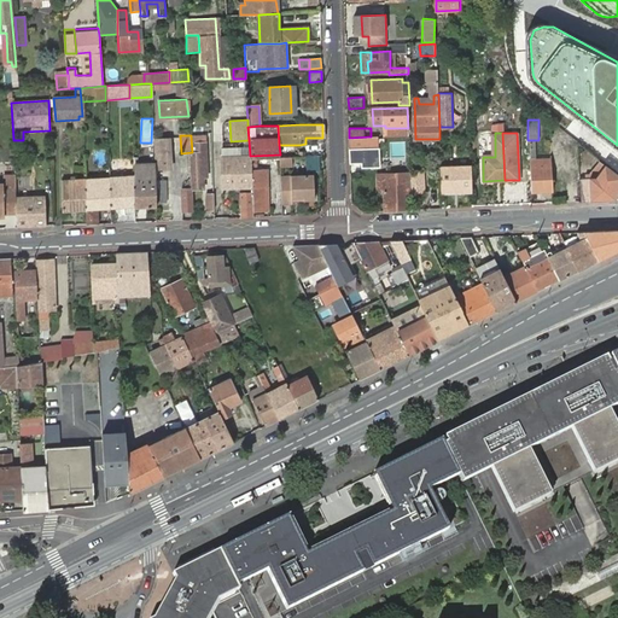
[(192,152),(193,187),(193,188),(205,188),(204,176),(209,176),(207,136),(197,136),(197,152),(192,152)]
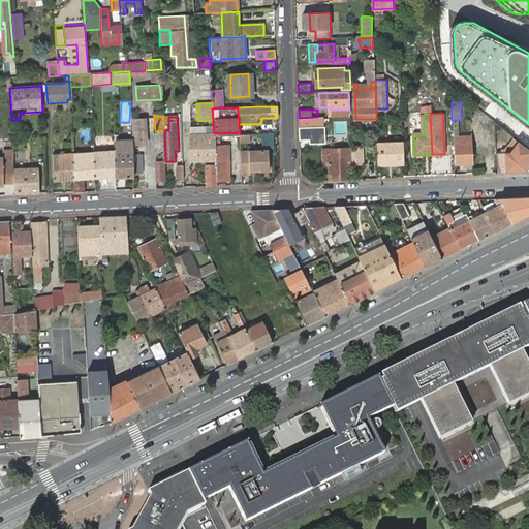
[(299,118),(300,127),(309,126),(318,126),(318,117),(317,117),(299,118)]
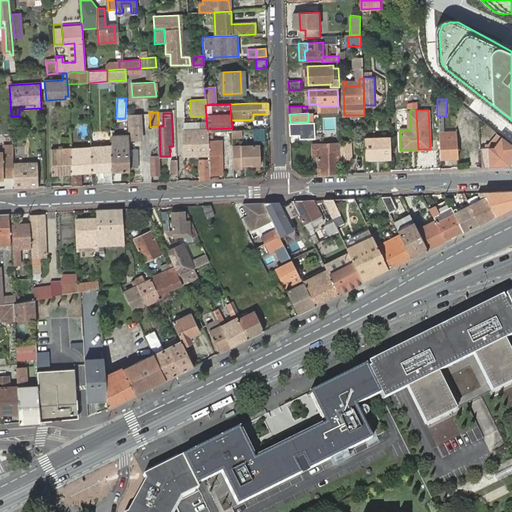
[(141,114),(129,115),(129,139),(141,139),(141,114)]
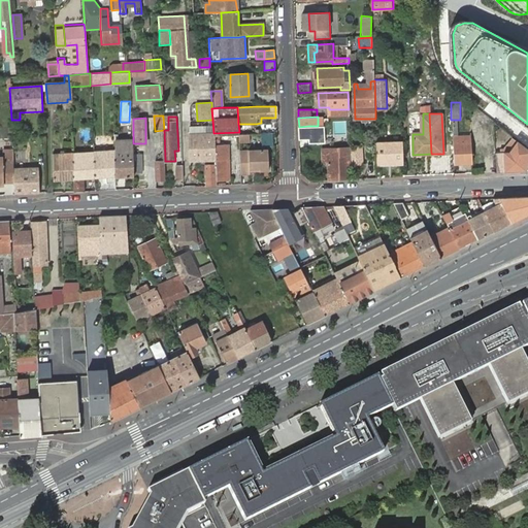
[(318,126),(308,126),(309,141),(314,141),(314,143),(325,143),(324,126),(318,126)]
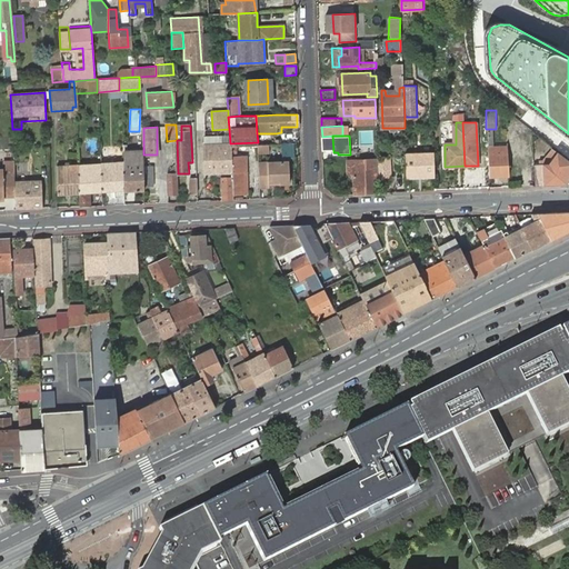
[(235,200),(231,157),(230,143),(200,146),(202,175),(221,175),(222,200),(235,200)]
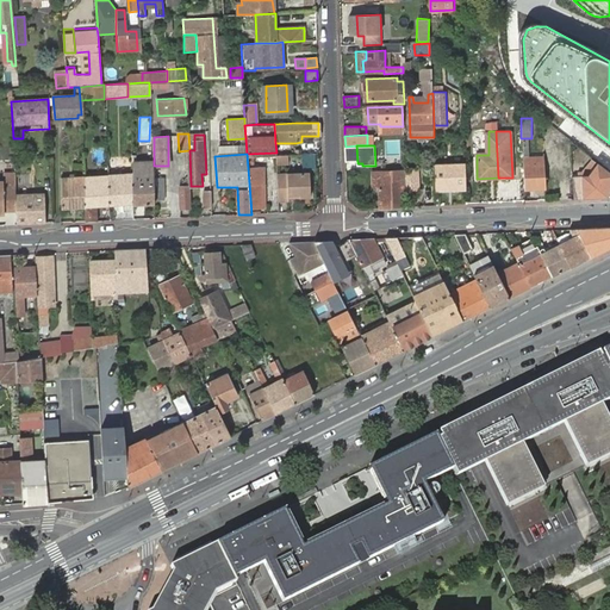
[(302,154),(302,168),(315,168),(315,154),(302,154)]
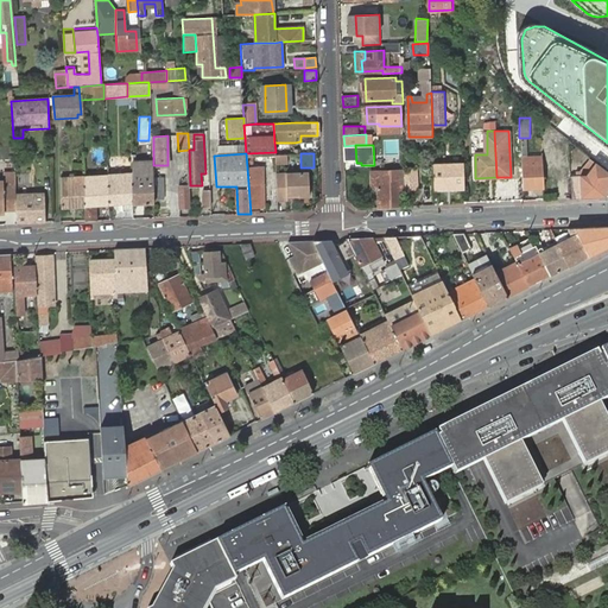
[(286,164),(286,154),(276,154),(277,164),(286,164)]
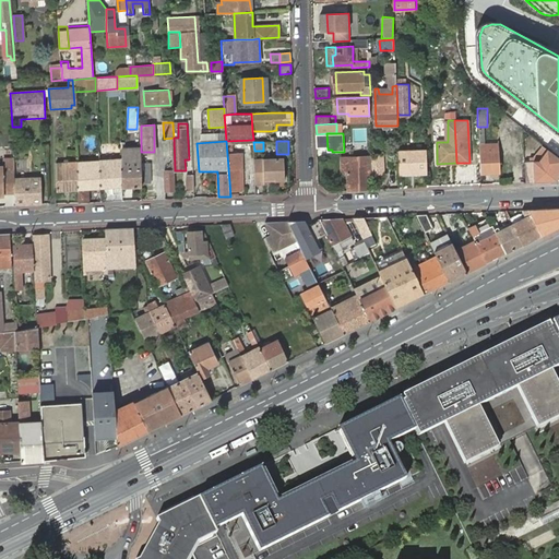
[(482,174),(500,173),(499,144),(485,145),(480,145),(482,174)]
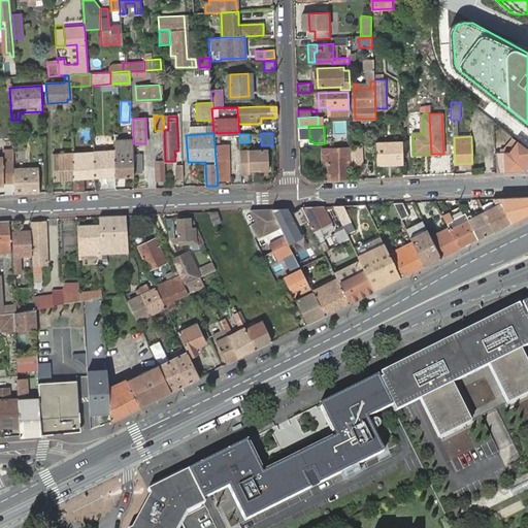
[(527,149),(517,140),(515,139),(507,151),(495,152),(496,172),(523,171),(527,169),(527,149)]
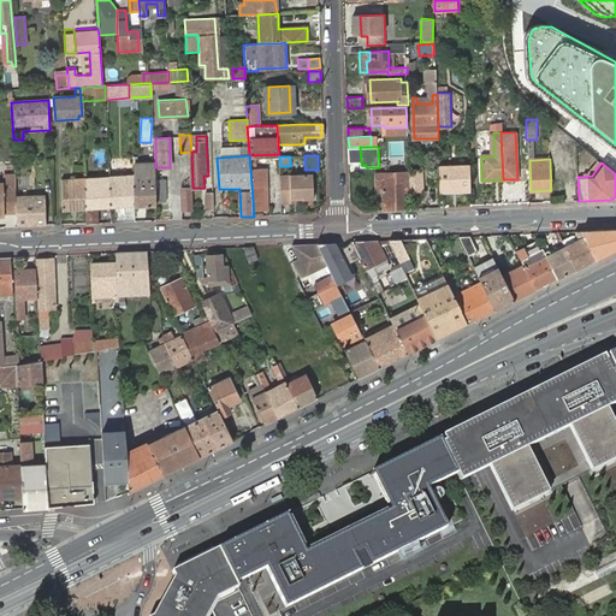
[(157,202),(155,188),(155,181),(154,164),(132,165),(134,177),(136,208),(157,207),(157,202)]
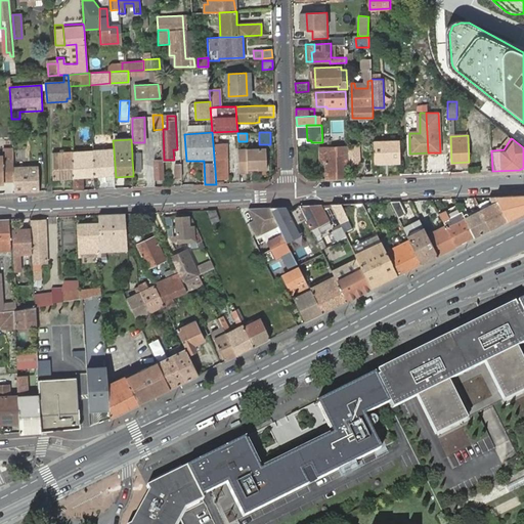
[(400,163),(399,139),(374,139),(375,164),(400,163)]
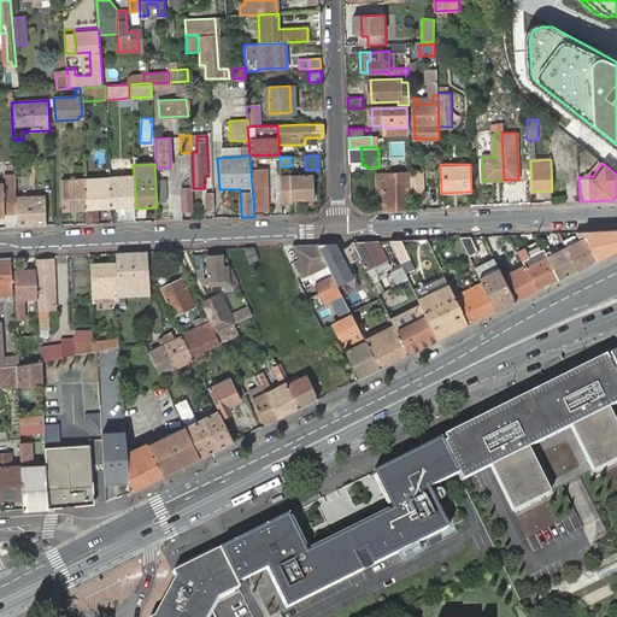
[(254,217),(266,216),(266,211),(269,210),(266,188),(269,188),(268,169),(251,170),(254,217)]
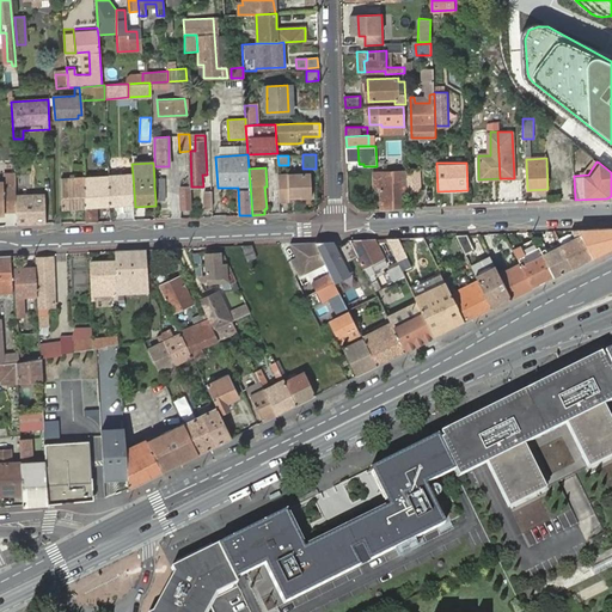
[(381,209),(405,208),(404,170),(372,170),(372,184),(380,184),(381,209)]
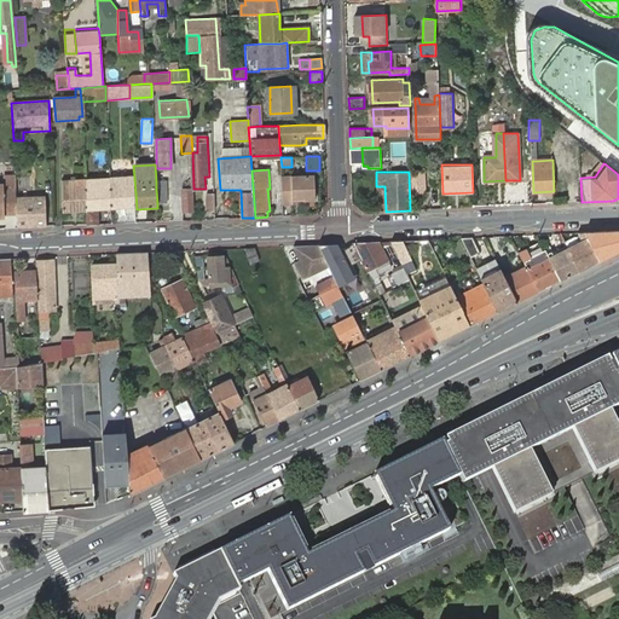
[(314,174),(282,177),(283,203),(294,203),(293,201),(293,197),(305,196),(305,200),(316,198),(314,174)]
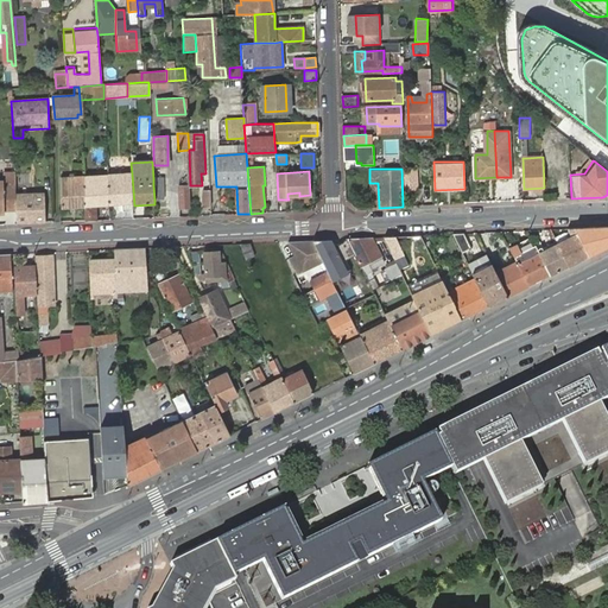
[(109,207),(134,206),(132,175),(108,176),(109,207)]
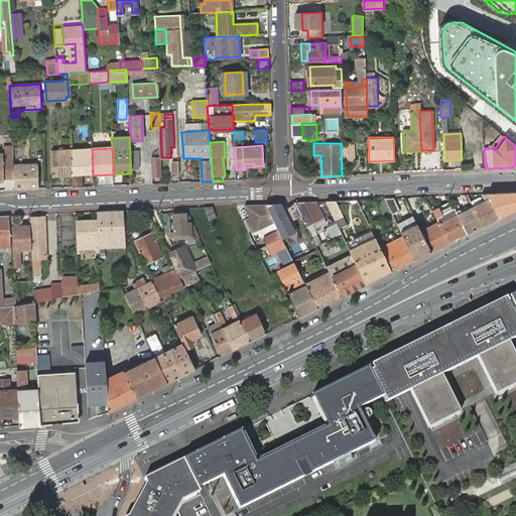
[(82,176),(93,175),(92,149),(71,151),(73,176),(73,188),(83,187),(82,176)]
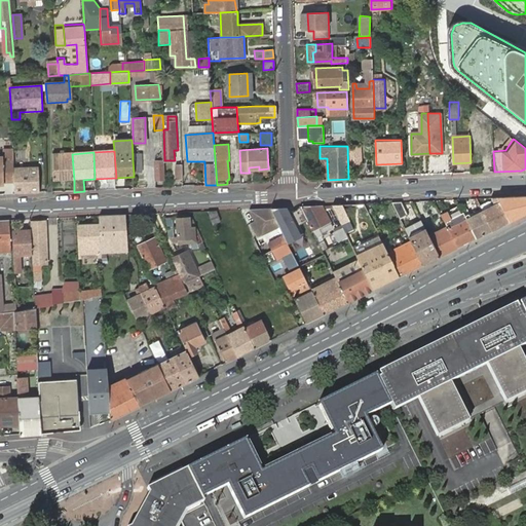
[(133,160),(134,173),(143,173),(142,153),(133,154),(133,160)]
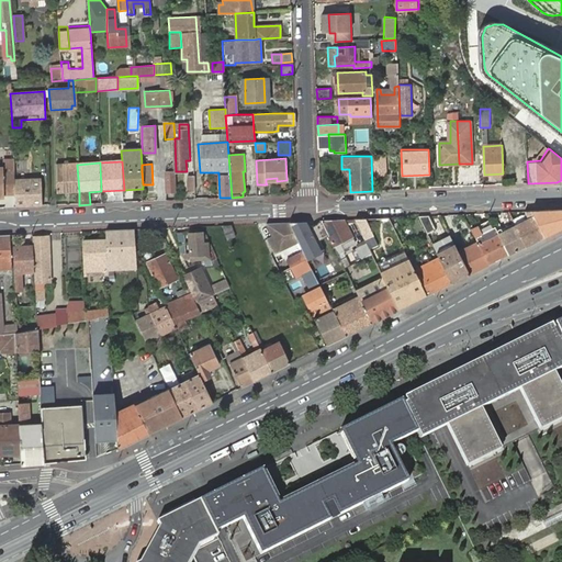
[(79,192),(77,165),(56,166),(58,194),(79,192)]
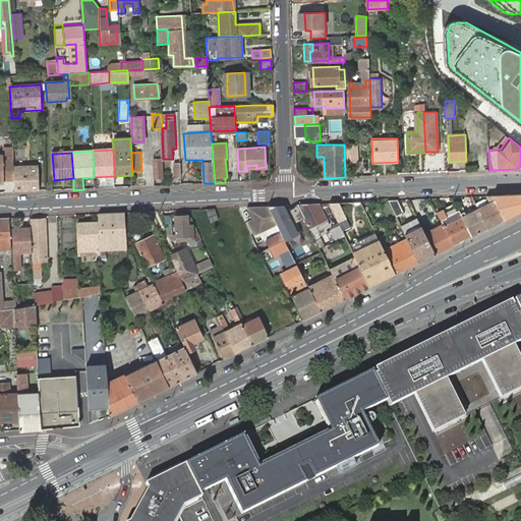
[(14,180),(14,169),(13,161),(3,161),(3,156),(0,156),(0,183),(5,183),(4,180),(14,180)]
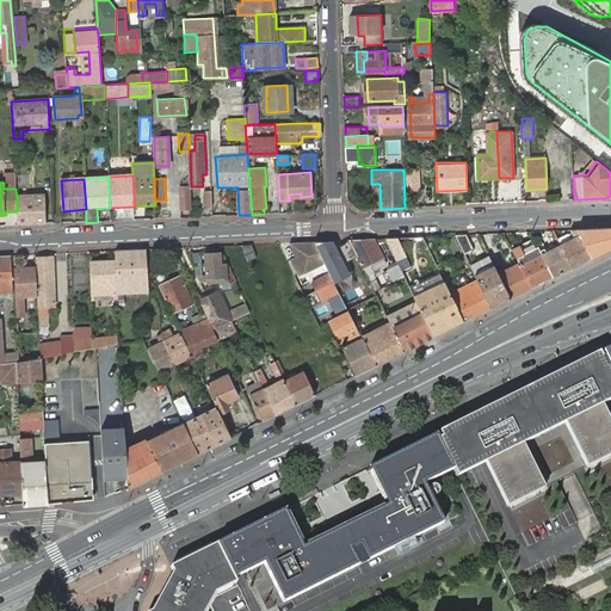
[(183,205),(192,205),(191,186),(191,185),(181,185),(183,205)]
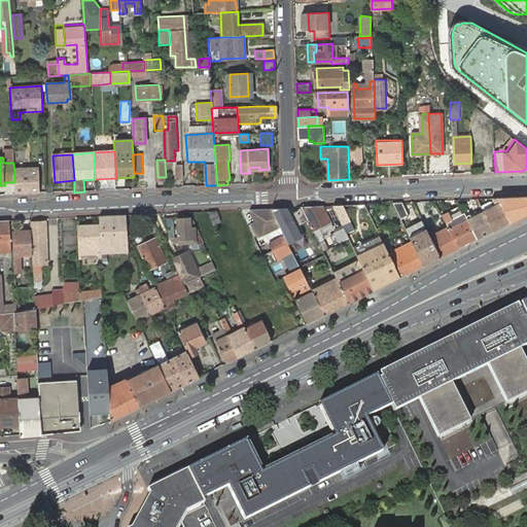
[(15,196),(40,195),(39,169),(14,171),(14,182),(15,196)]
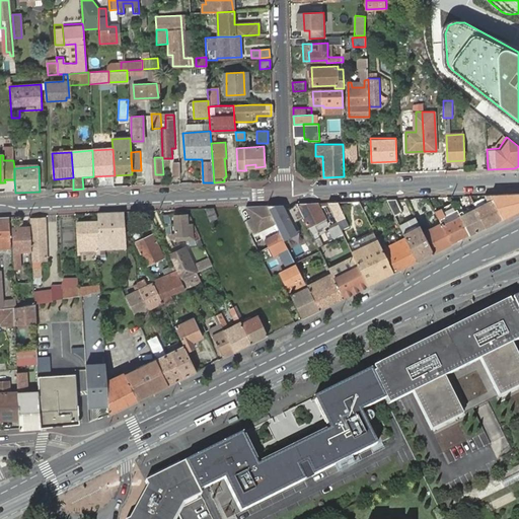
[(503,220),(518,211),(518,194),(491,196),(503,220)]
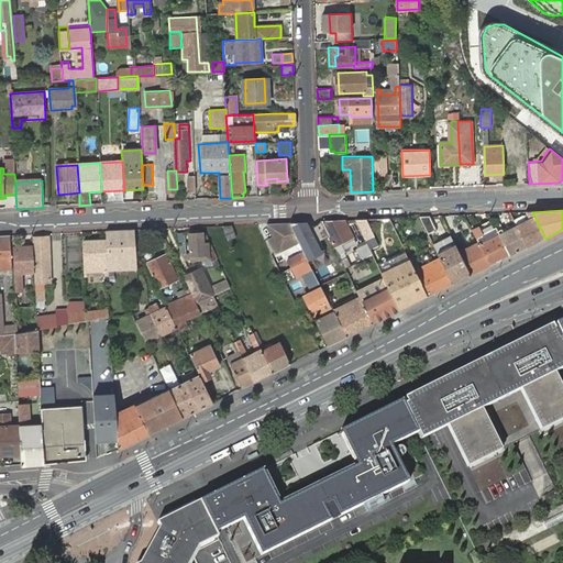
[(528,247),(545,239),(532,212),(525,212),(529,219),(516,225),(517,227),(528,247)]
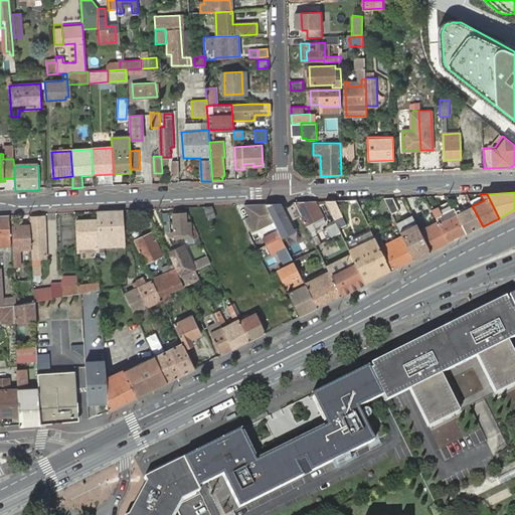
[(414,260),(432,251),(419,229),(413,216),(402,221),(398,211),(399,210),(393,199),(384,199),(403,237),(414,260)]
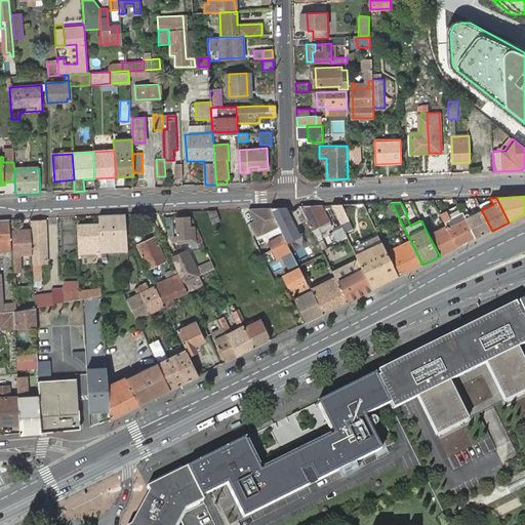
[(300,208),(314,234),(319,232),(317,227),(329,221),(322,206),(300,208)]
